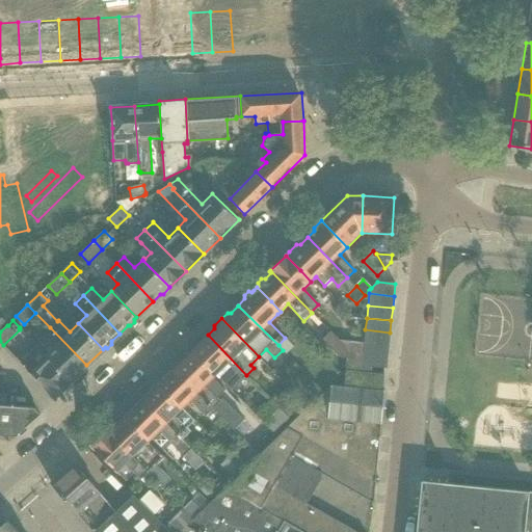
[(42,336),(33,344),(35,346),(72,382),(79,376),(79,373),(86,365),(50,327),(48,329),(42,336)]
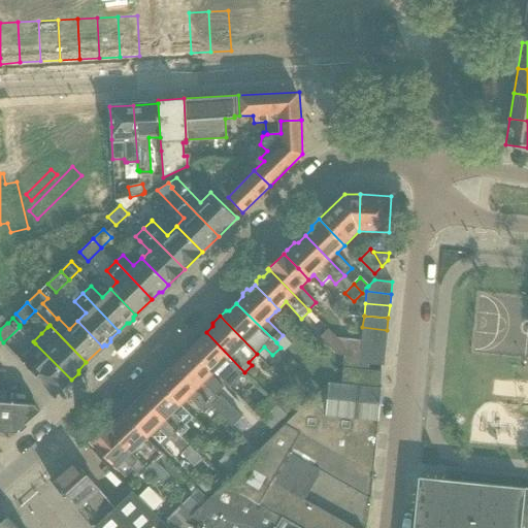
[(387,330),(362,327),(361,339),(386,342),(387,330)]
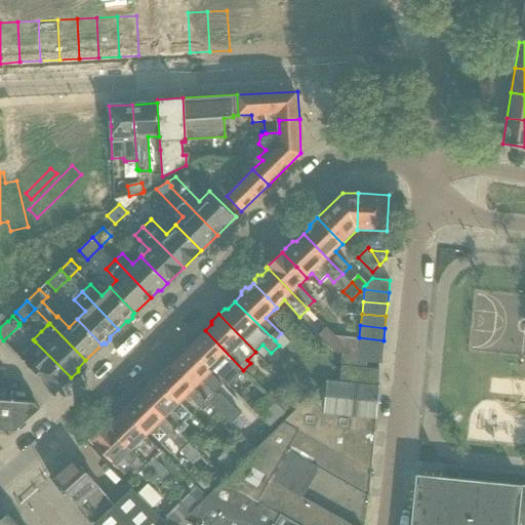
[(326,328),(318,335),(341,359),(344,346),(334,335),(326,328)]
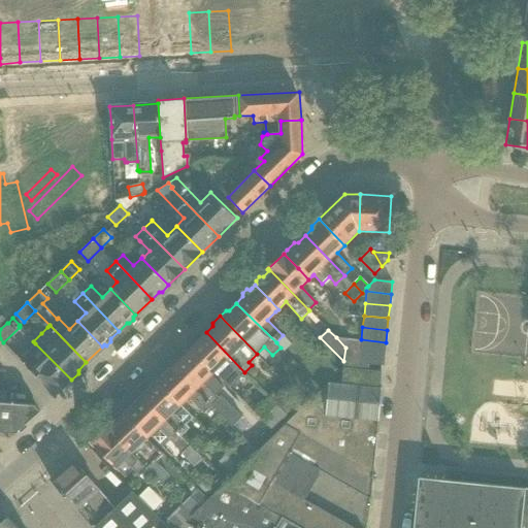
[(192,347),(191,348),(199,356),(201,359),(199,362),(202,365),(211,374),(215,371),(216,373),(230,387),(244,372),(206,332),(199,339),(195,339),(192,343),(192,347)]
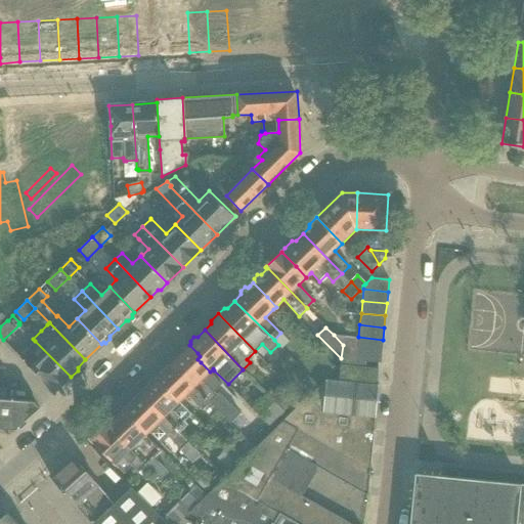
[(358,339),(334,335),(343,345),(341,358),(356,360),(357,349),(358,339)]
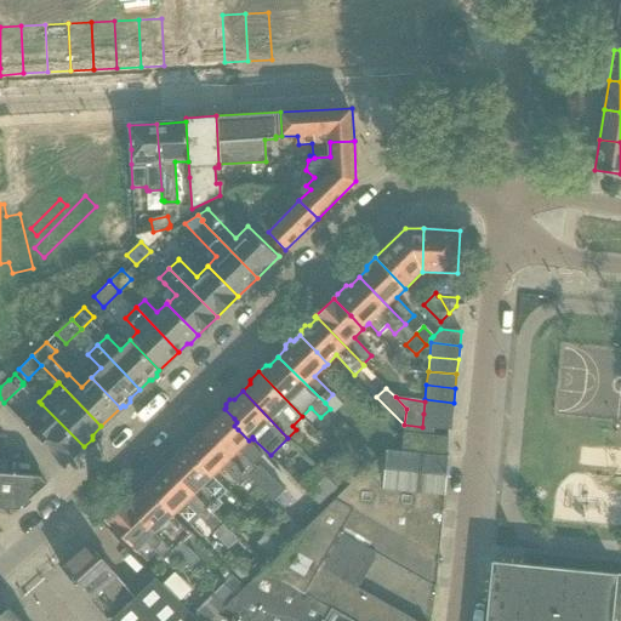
[(454,403),(425,399),(425,402),(423,414),(453,416),(454,403)]
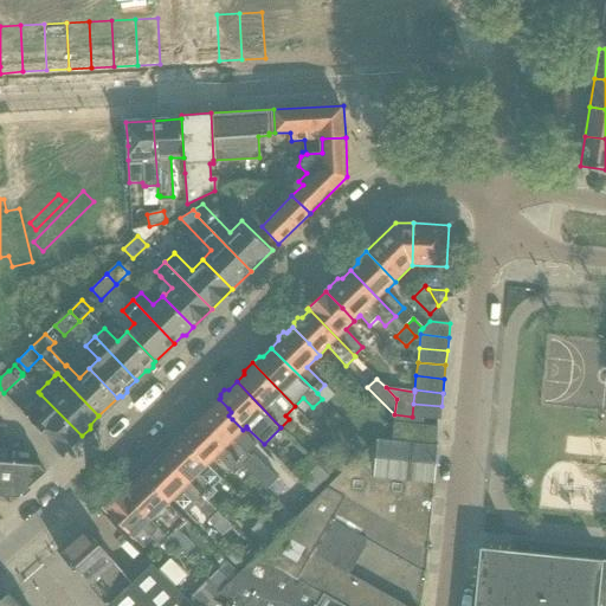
[(82,436),(40,394),(21,412),(46,438),(63,455),(82,436)]
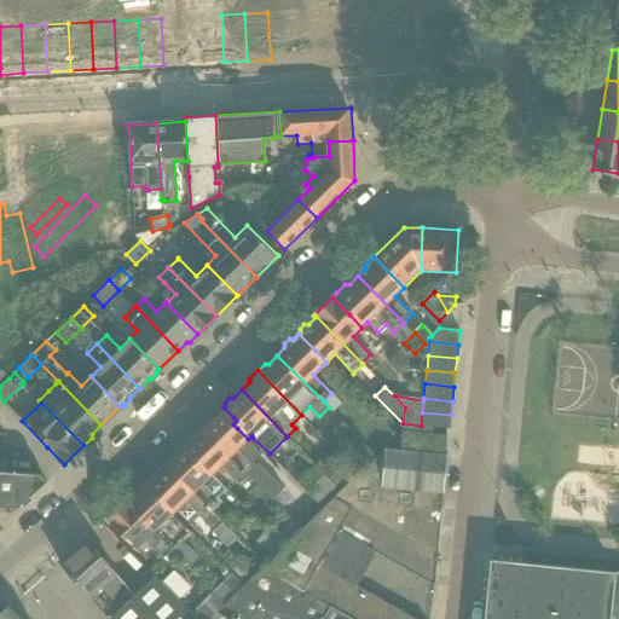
[(210,421),(202,429),(247,475),(272,499),(283,489),(259,464),(256,467),(253,463),(262,453),(248,439),(237,428),(233,424),(236,421),(233,417),(224,408),(220,411),(219,412),(215,412),(210,417),(210,421)]
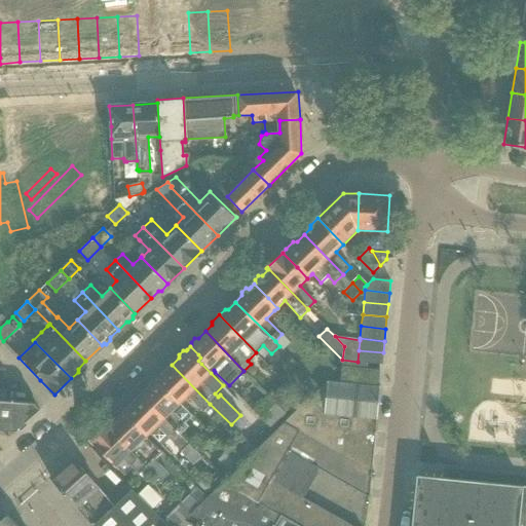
[(383,352),(359,350),(358,362),(382,365),(383,352)]
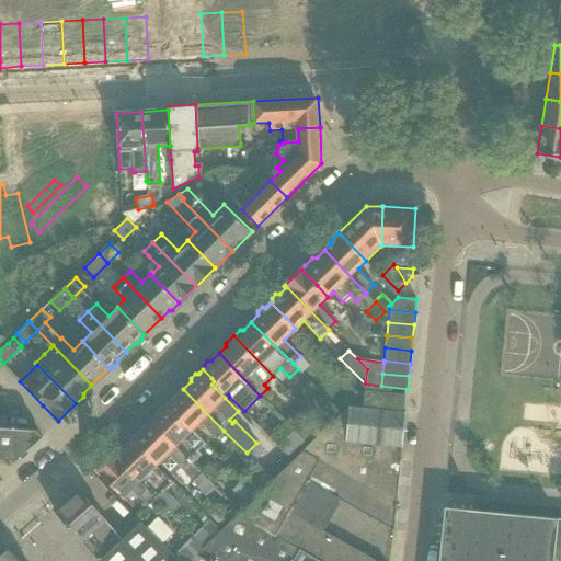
[(172,396),(164,402),(193,431),(201,423),(216,439),(219,435),(224,431),(183,389),(175,396),(172,396)]
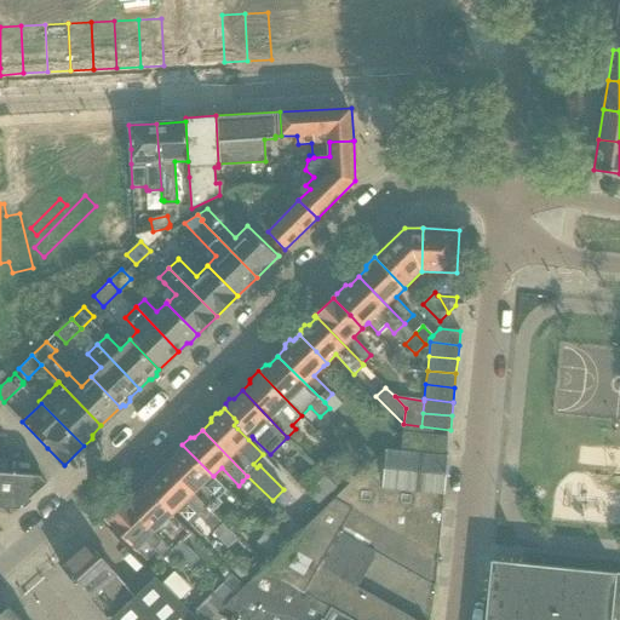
[(386,451),(448,457),(448,454),(445,453),(447,436),(402,431),(400,449),(385,448),(384,449),(386,451)]
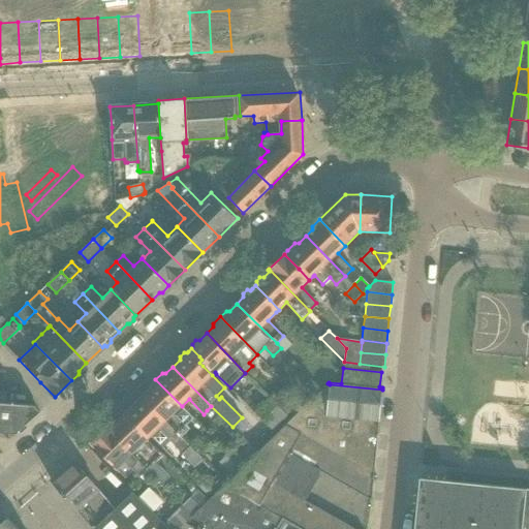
[(192,417),(182,406),(155,379),(149,385),(149,390),(142,396),(181,436),(188,428),(185,425),(192,417)]
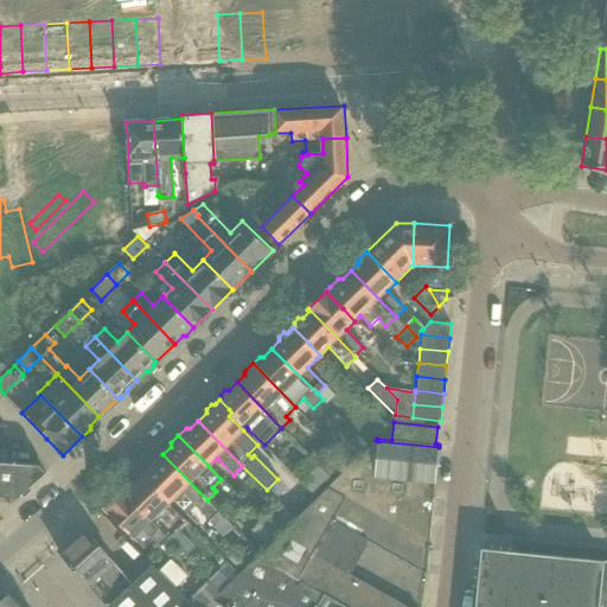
[(374,478),(435,484),(439,447),(378,441),(376,440),(369,447),(358,458),(356,460),(374,478)]
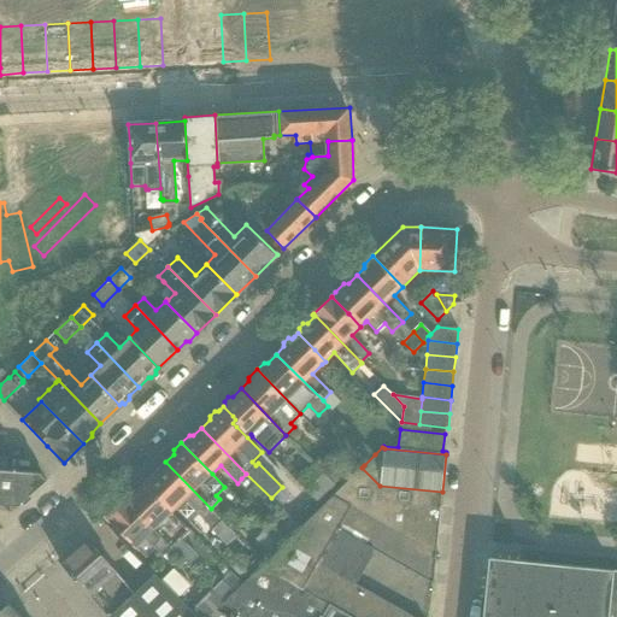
[(147,480),(144,483),(160,500),(171,511),(175,509),(189,522),(197,513),(201,518),(200,519),(212,530),(223,521),(211,509),(165,462),(158,470),(153,470),(150,474),(150,479),(147,480)]
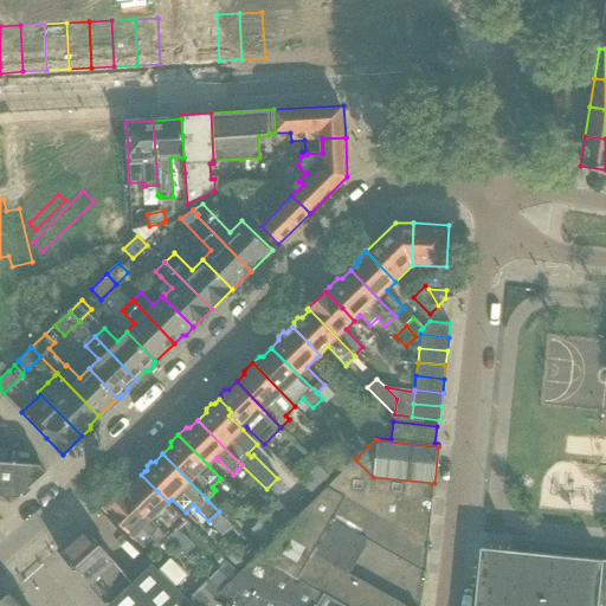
[(327,487),(346,497),(427,543),(434,483),(373,477),(355,459),(333,481),(327,487)]
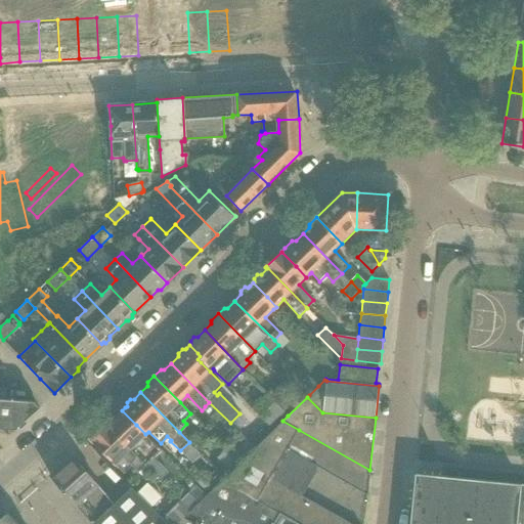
[(0,429),(13,430),(39,407),(35,402),(0,399),(0,429)]
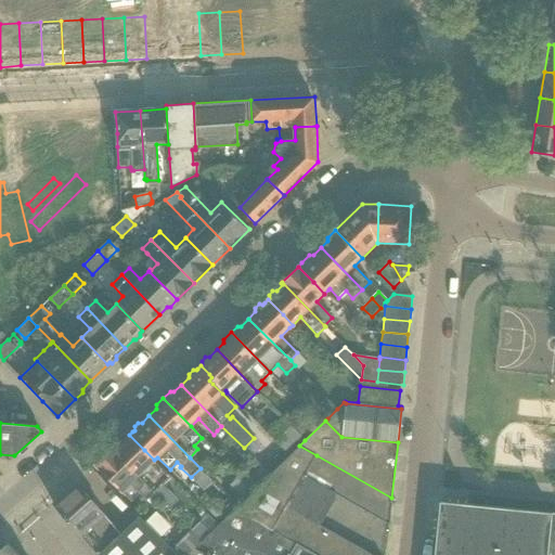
[(292,426),(275,441),(281,447),(286,452),(301,437),(296,431),(292,426)]
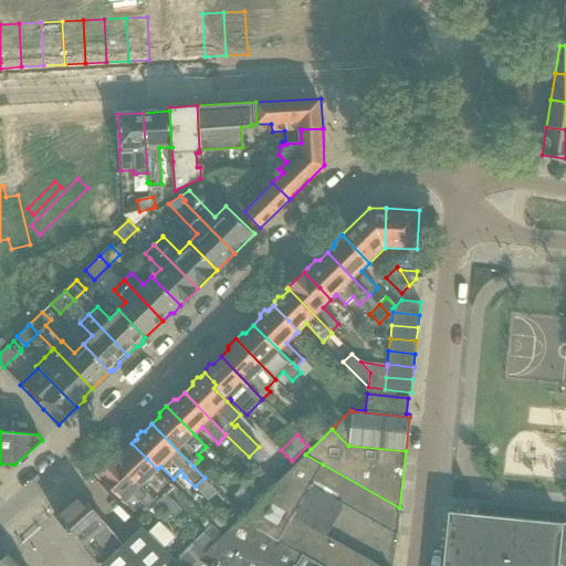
[(115,458),(114,459),(157,502),(174,519),(181,511),(166,494),(175,486),(157,469),(147,459),(132,443),(130,444),(127,444),(124,449),(123,452),(117,459),(115,458)]
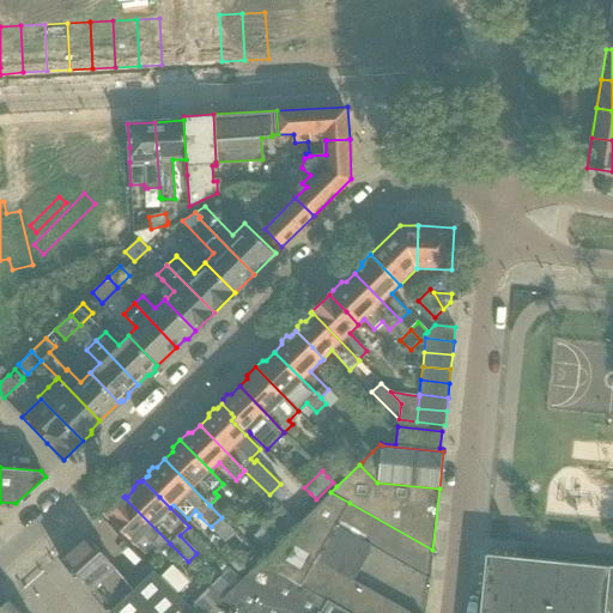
[(269,553),(260,562),(350,612),(411,612),(401,607),(351,578),(357,574),(369,552),(371,545),(365,542),(335,526),(350,503),(331,492),(320,503),(298,525),(297,526),(280,541),(269,553)]
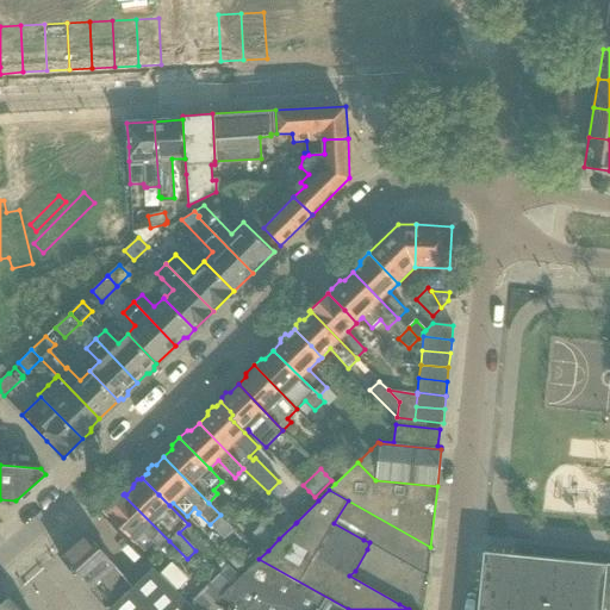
[(161,549),(169,541),(123,495),(105,511),(131,539),(134,542),(135,541),(144,552),(154,542),(161,549)]
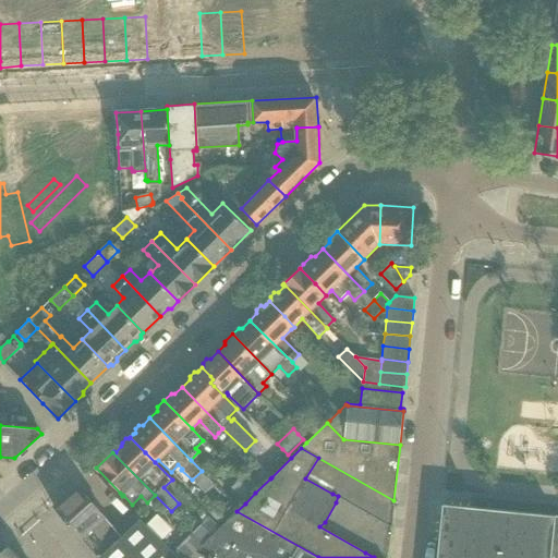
[(318,458),(305,478),(332,494),(338,496),(372,517),(391,528),(393,500),(318,458)]
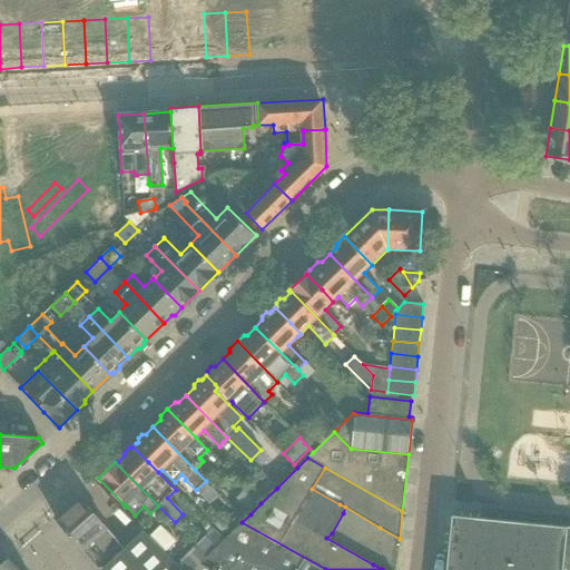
[(268,479),(252,495),(261,503),(276,489),(277,488),(268,479)]
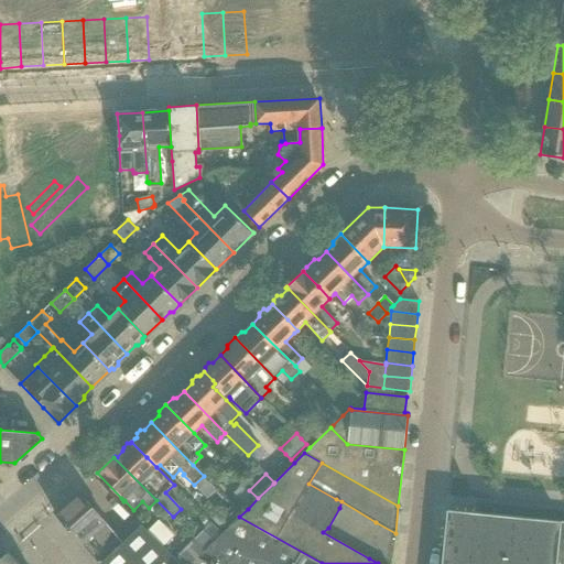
[(84,486),(0,560),(0,563),(87,563),(69,543),(106,511),(84,486)]
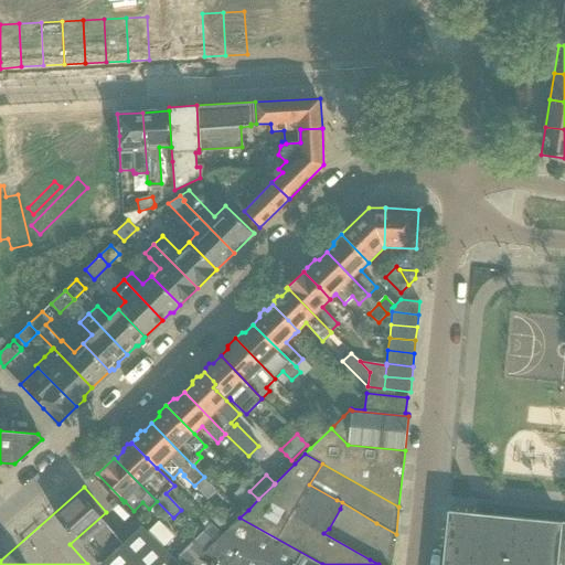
[(249,491),(240,501),(248,510),(258,499),(249,491)]
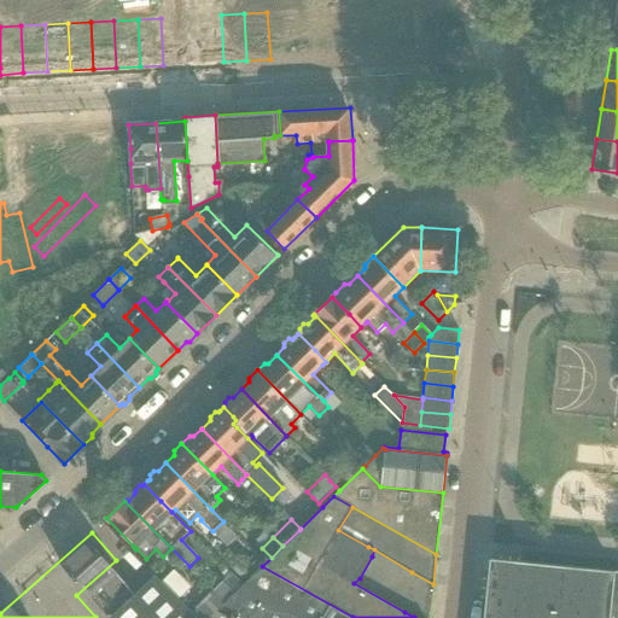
[(617,617),(617,571),(493,558),(487,617),(617,617)]
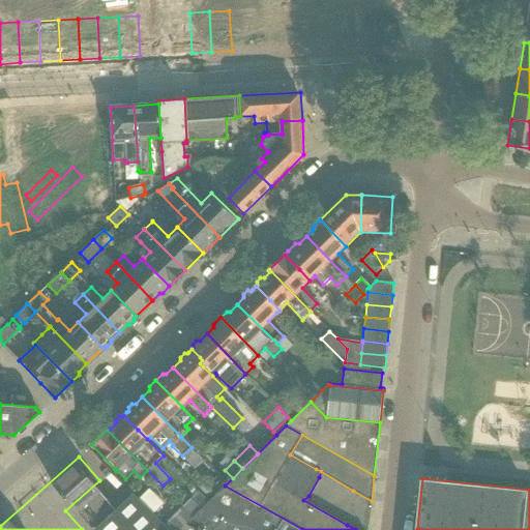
[(168,529),(133,493),(91,529),(168,529)]
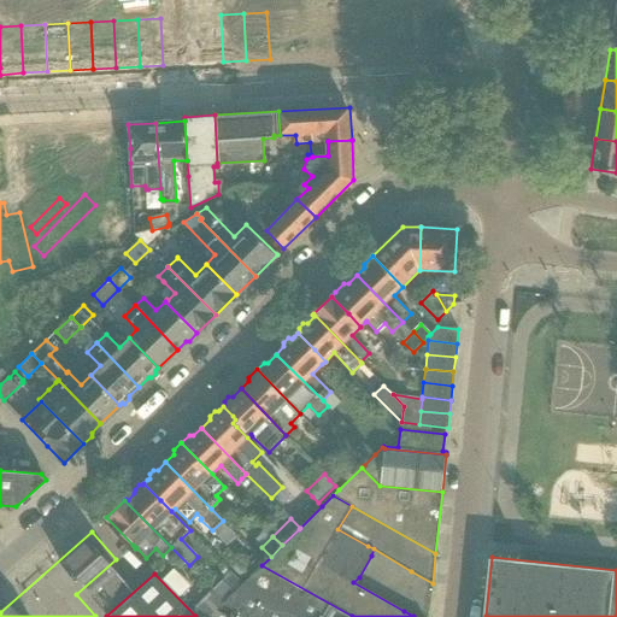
[(222,581),(213,589),(225,600),(234,592),(222,581)]
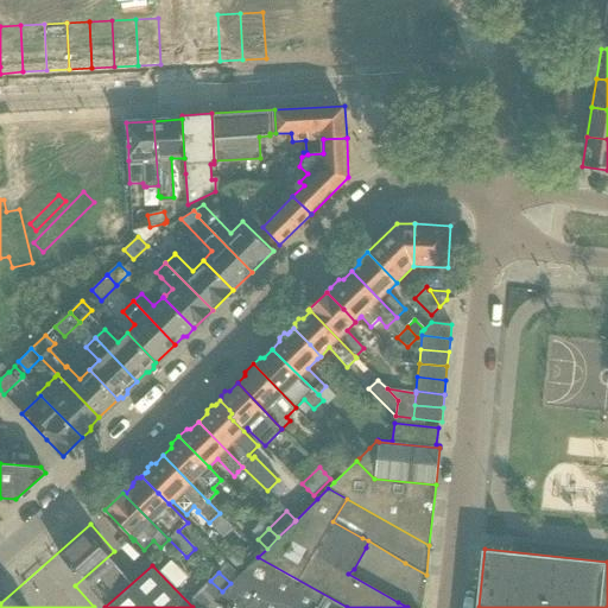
[(209,581),(188,601),(195,607),(204,607),(213,602),(220,595),(222,594),(209,581)]
